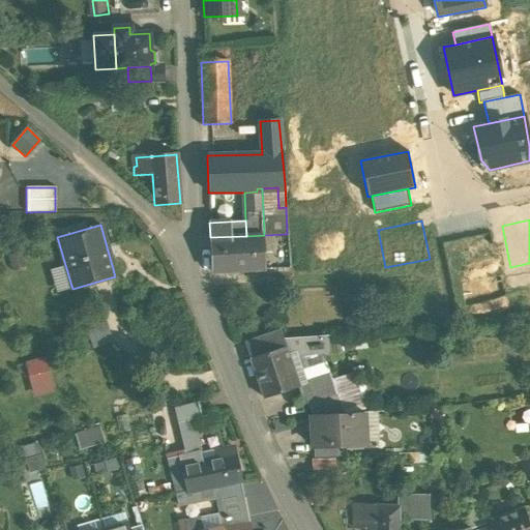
[(264,235),(246,236),(246,255),(238,256),(238,270),(265,269),(264,235)]
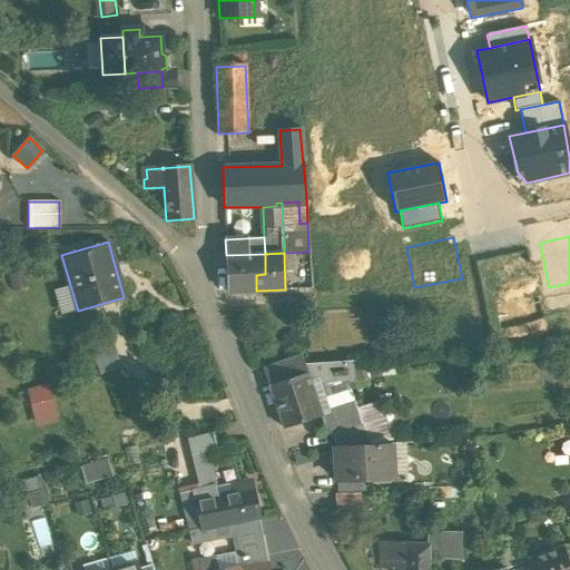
[(265,254),(226,255),(227,293),(256,291),(256,275),(265,274),(265,254)]
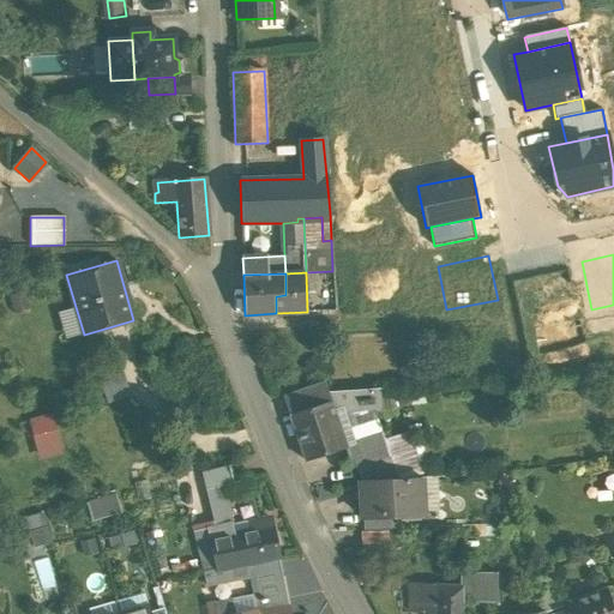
[(324,383),(284,396),(290,415),(331,402),(327,392),(324,383)]
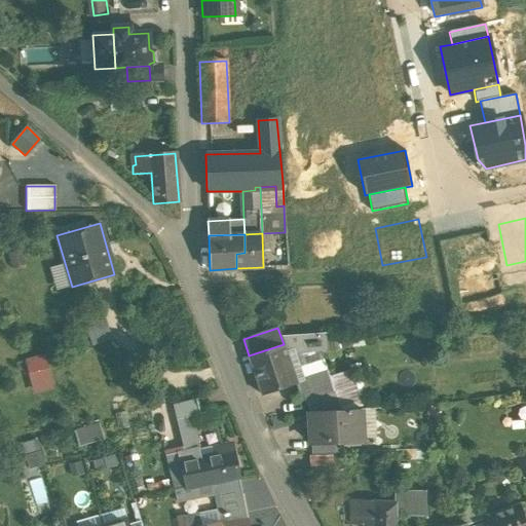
[(318,334),(280,336),(284,344),(287,352),(321,350),(318,334)]
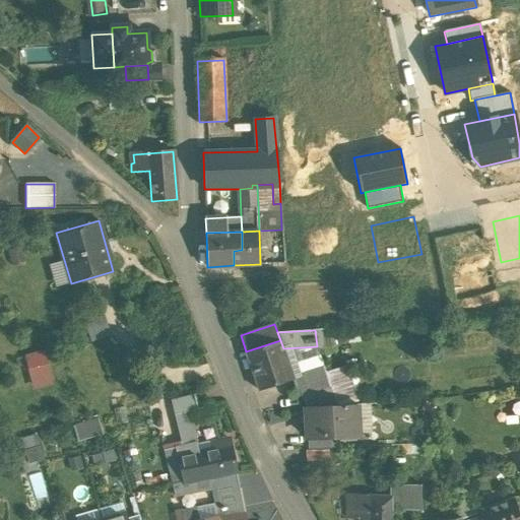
[(280,340),(246,351),(259,390),(294,379),(294,377),(283,348),(280,340)]
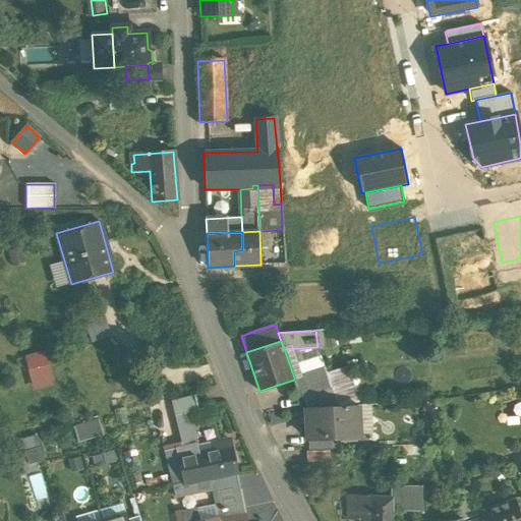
[(44,354),(24,359),(27,369),(47,363),(44,354)]
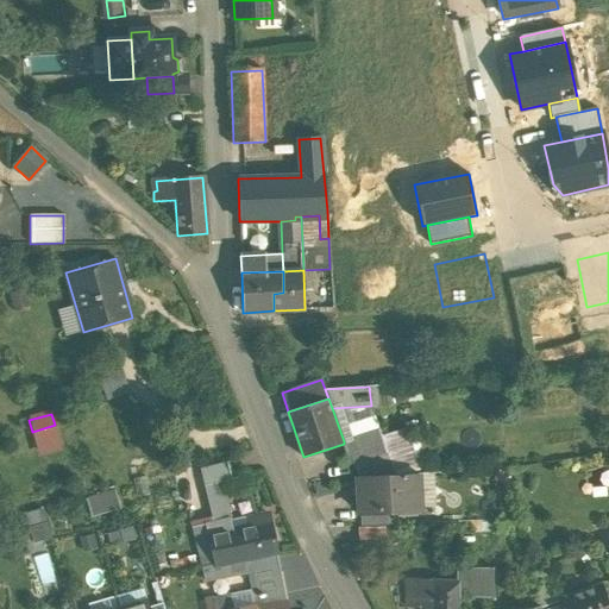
[(381,429),(344,441),(344,444),(350,464),(355,462),(388,451),(381,429)]
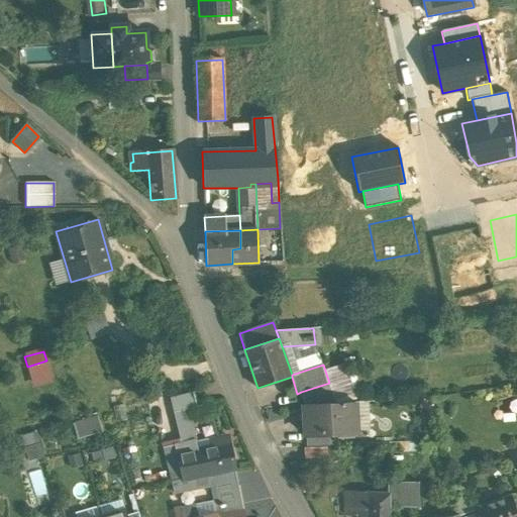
[(329,383),(301,392),(306,404),(335,403),(329,383)]
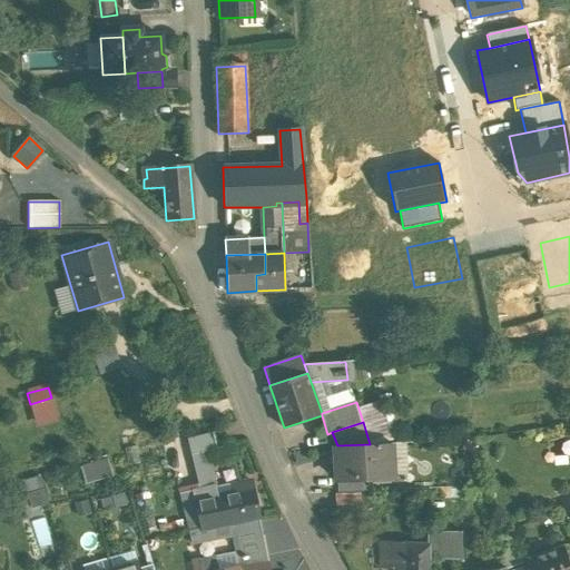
[(185,432),(168,436),(173,460),(190,457),(185,432)]
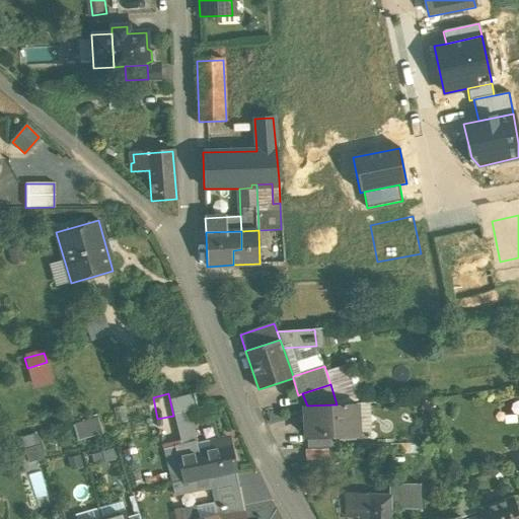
[(194,395),(171,399),(174,414),(189,411),(197,410),(194,395)]
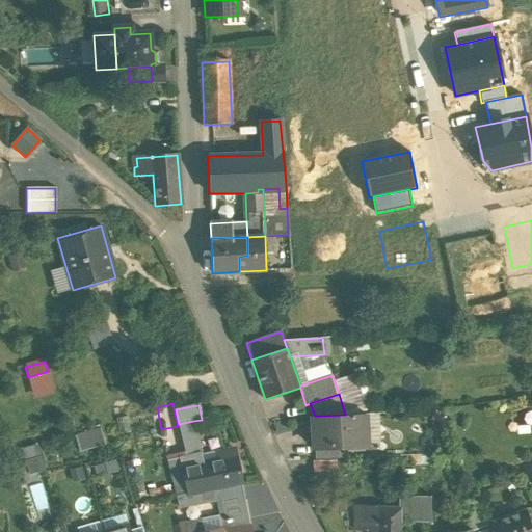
[(315,416),(314,417),(315,447),(343,446),(368,445),(366,414),(345,415),(315,416)]
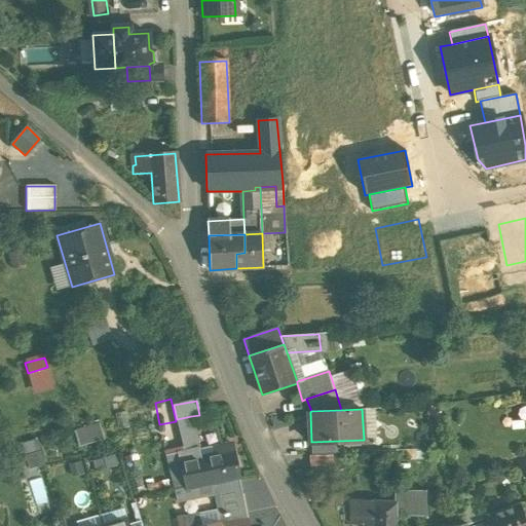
[(191,416),(177,419),(183,451),(197,448),(191,416)]
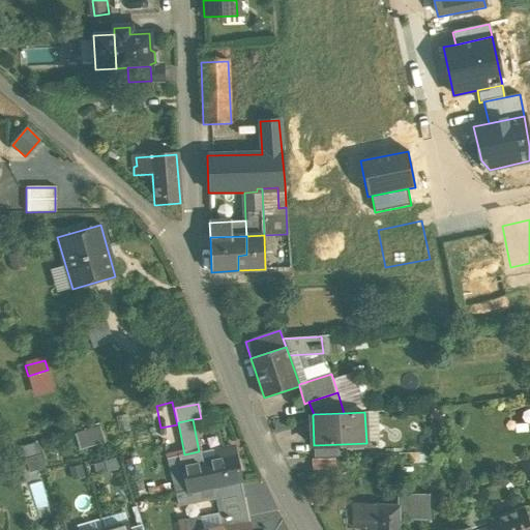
[(98,429),(75,435),(79,450),(105,443),(98,429)]
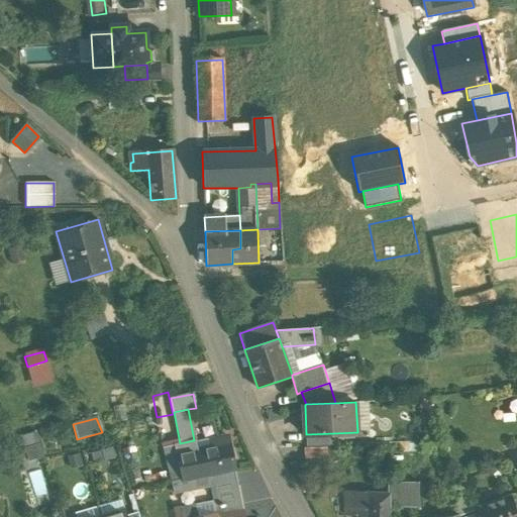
[(333,433),(306,434),(307,446),(333,445),(333,433)]
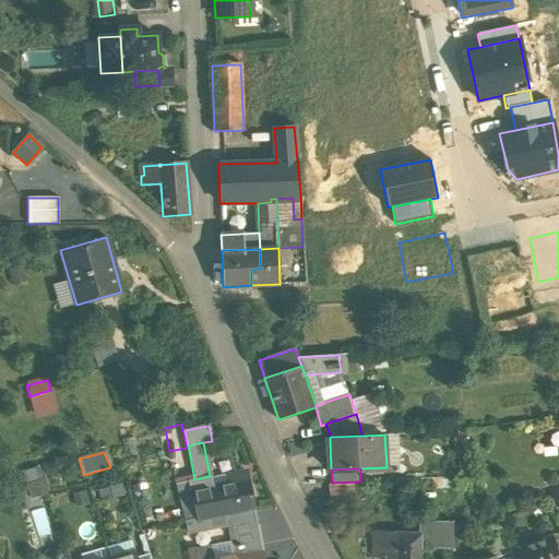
[(26,494),(45,491),(43,470),(24,472),(26,494)]
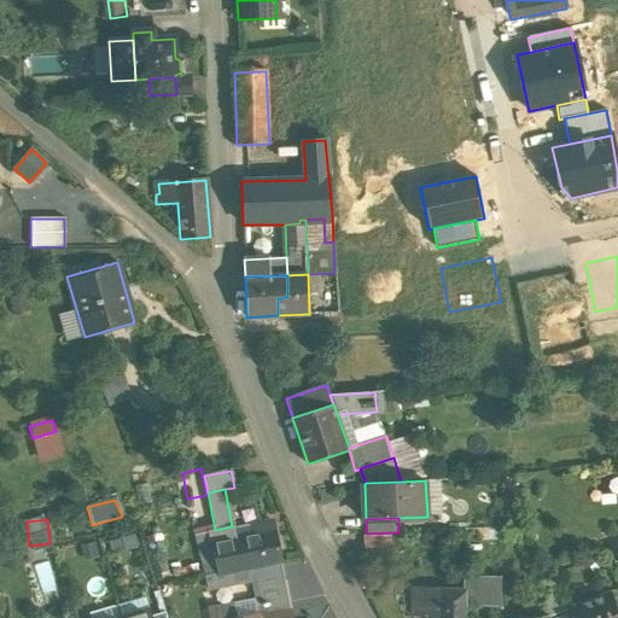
[(261,524),(249,526),(251,536),(234,540),(240,569),(249,567),(279,561),(280,560),(274,531),(263,534),(261,524)]
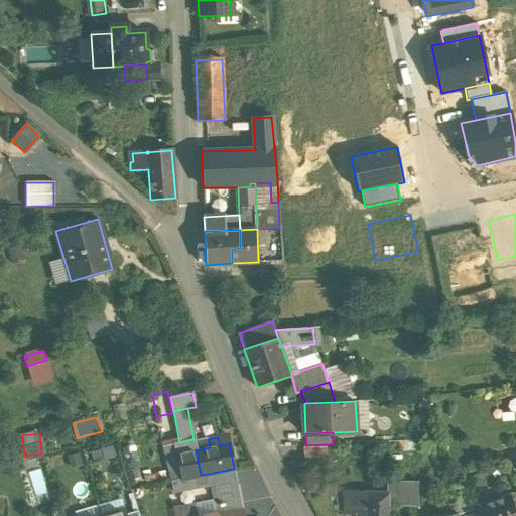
[(179,442),(162,445),(169,481),(201,475),(196,450),(194,439),(179,442)]
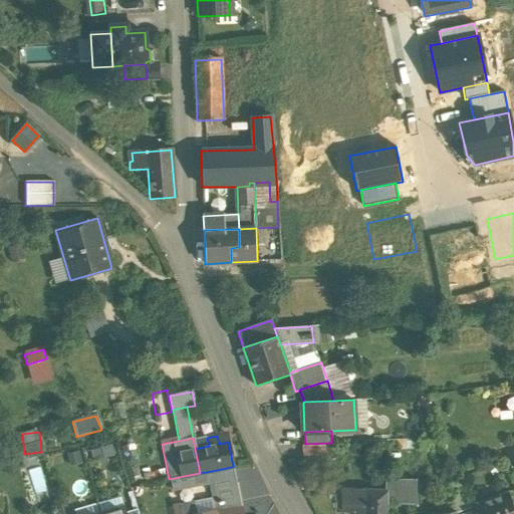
[(232,467),(207,472),(215,511),(215,512),(240,507),(232,467)]
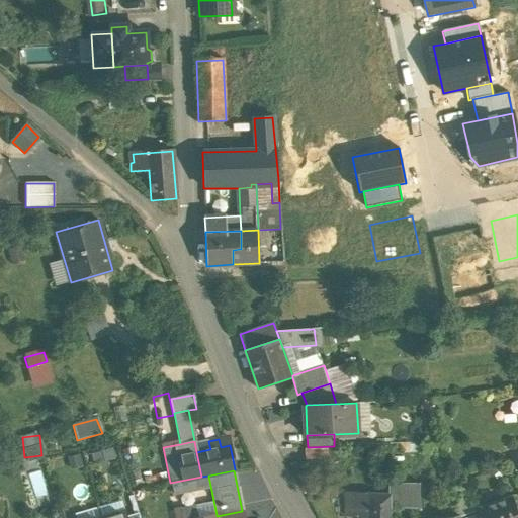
[(419,484),(389,484),(389,495),(390,495),(390,503),(396,503),(396,508),(419,509),(419,484)]
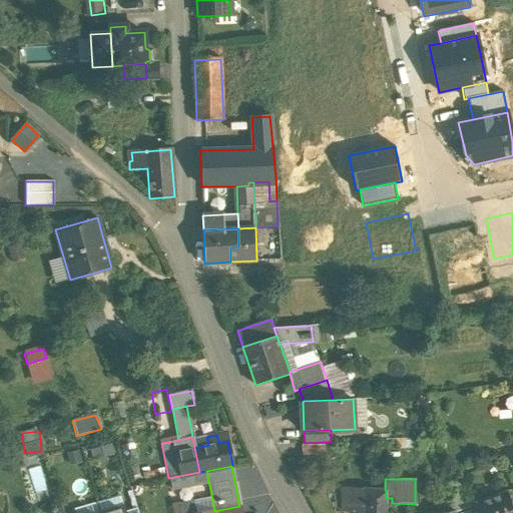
[(462,483),(447,488),(455,512),(470,507),(462,483)]
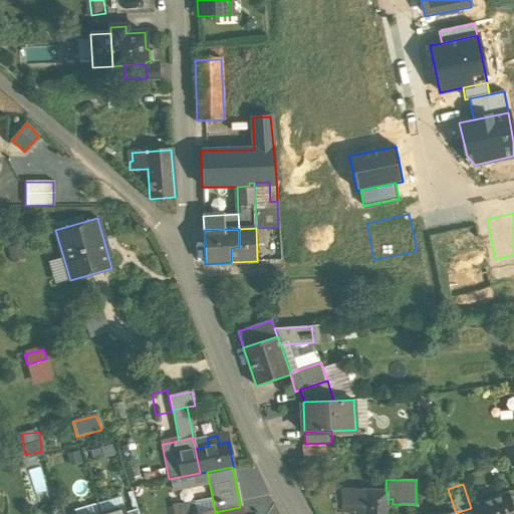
[(359,490),(344,489),(343,513),(357,513),(358,491),(359,491),(359,490)]
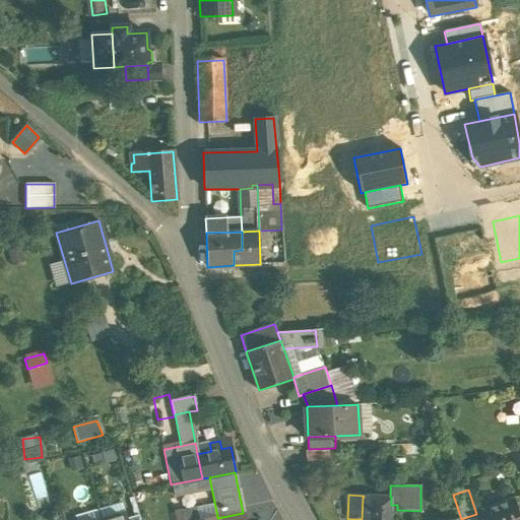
[(364,497),(363,497),(362,519),(390,519),(391,505),(391,497),(390,497),(364,497)]
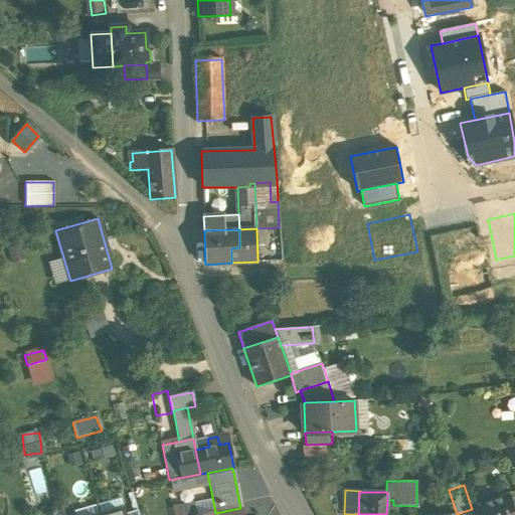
[(514,514),(509,495),(476,507),(478,514),(514,514)]
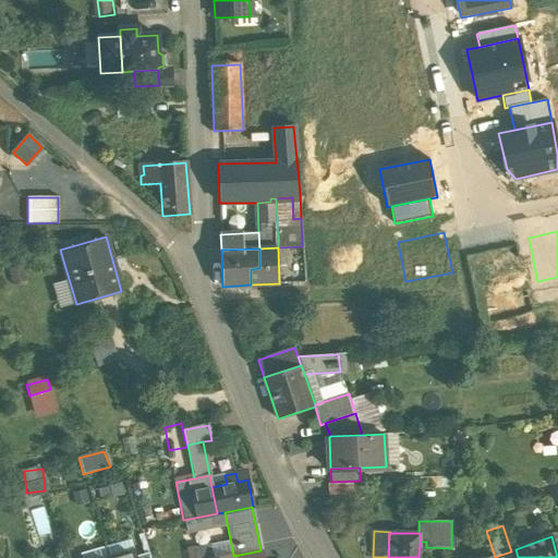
[(262,557),(261,550),(233,556),(233,555),(215,557),(211,557),(210,545),(194,548),(196,557),(262,557)]
